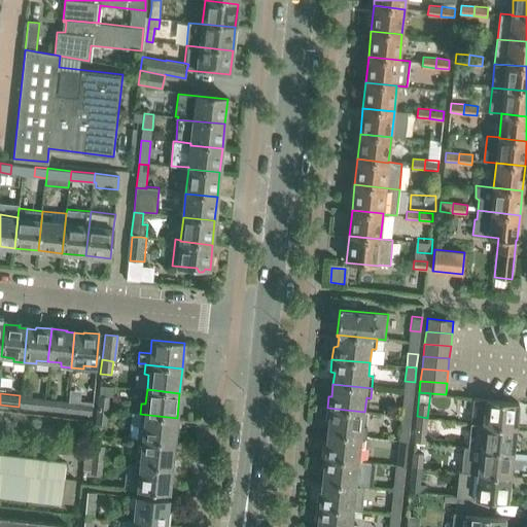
[(109,395),(99,394),(97,410),(108,411),(109,395)]
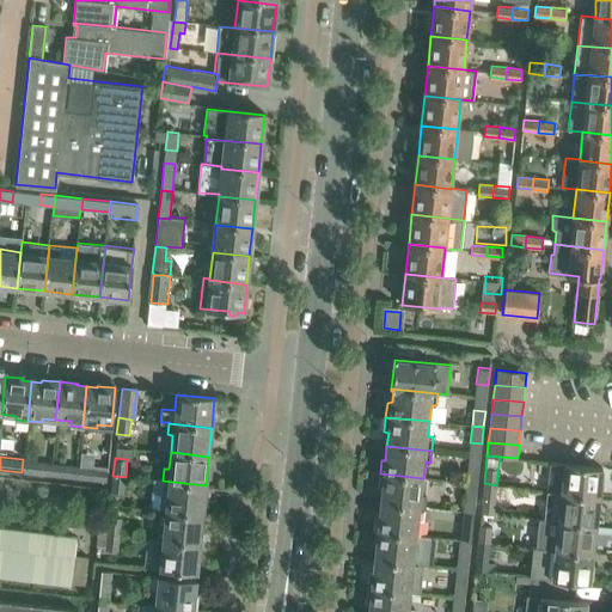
[(49,476),(50,463),(23,459),(22,472),(49,476)]
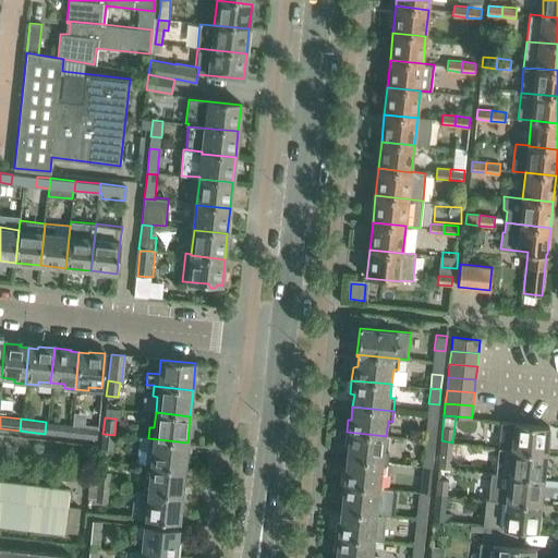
[(545,452),(548,425),(500,421),(498,447),(545,452)]
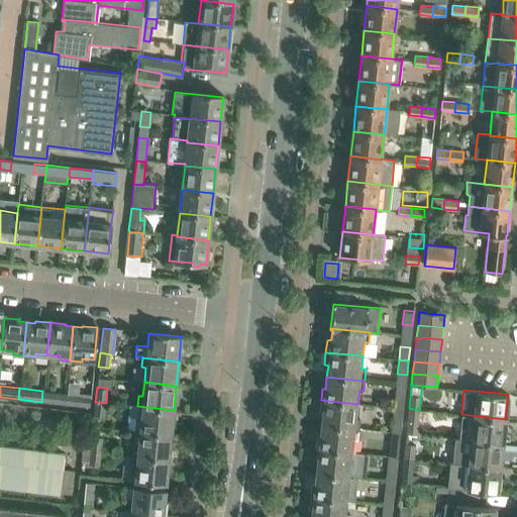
[(65,404),(66,393),(42,391),(41,402),(65,404)]
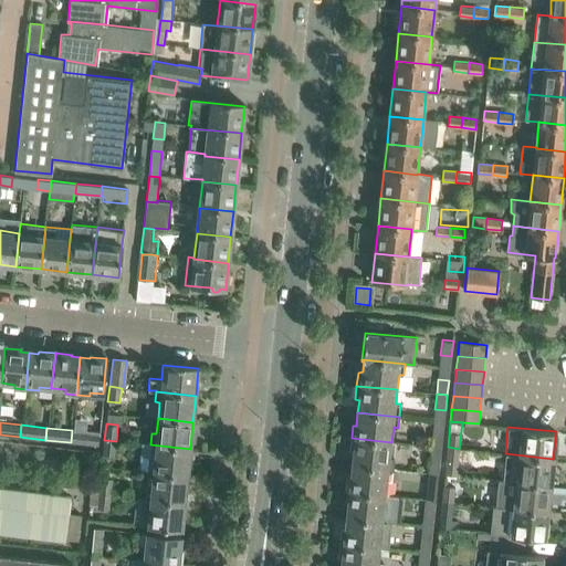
[(98,446),(100,433),(72,430),(71,442),(98,446)]
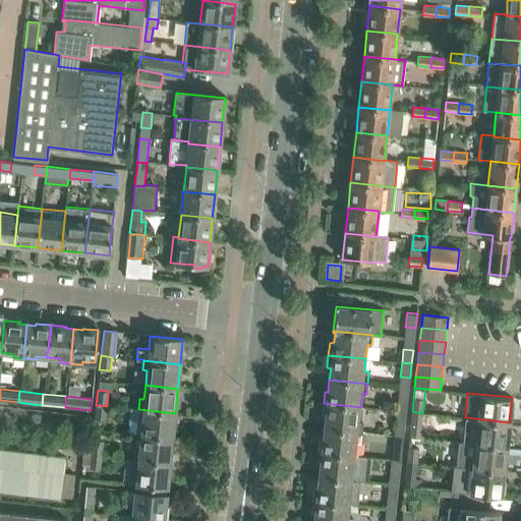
[(398,397),(397,411),(406,412),(408,398),(398,397)]
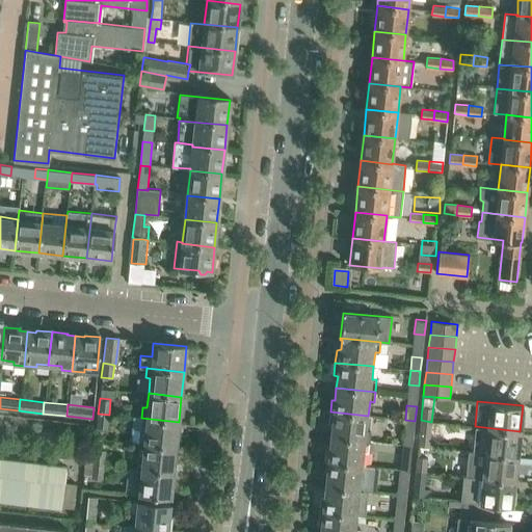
[(370,442),(371,429),(367,428),(368,416),(330,411),(329,424),(333,426),(331,437),(370,442)]
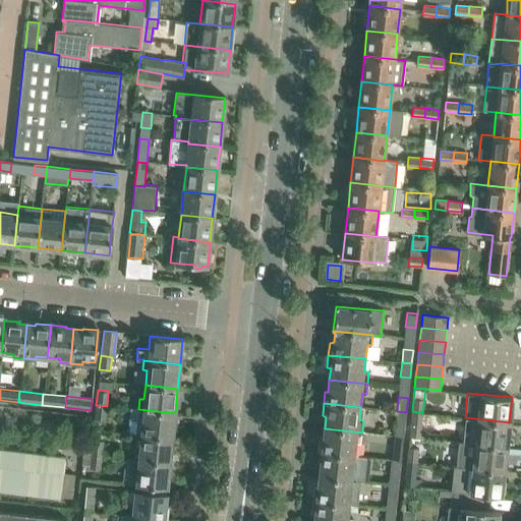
[(106,419),(107,406),(96,405),(95,418),(106,419)]
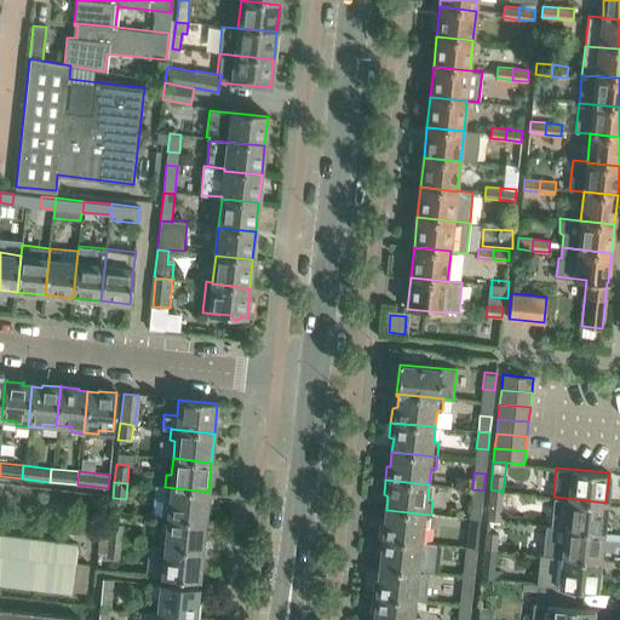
[(205,521),(208,492),(165,487),(164,499),(168,499),(167,516),(205,521)]
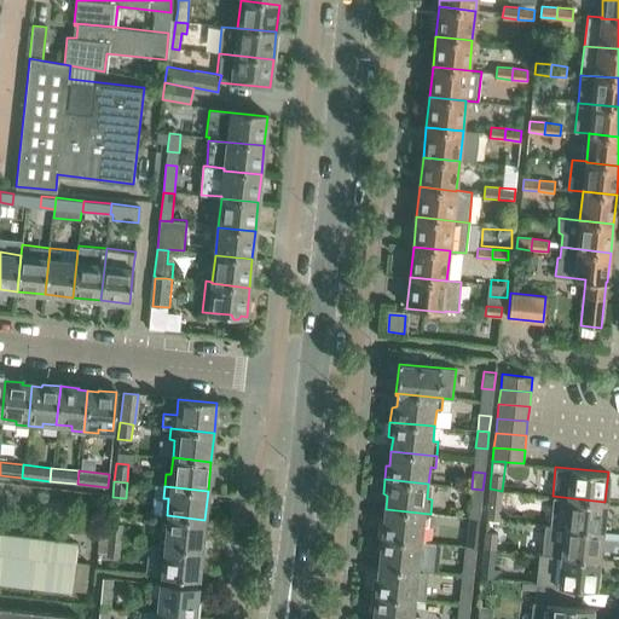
[(472,489),(469,504),(481,505),(482,490),(472,489)]
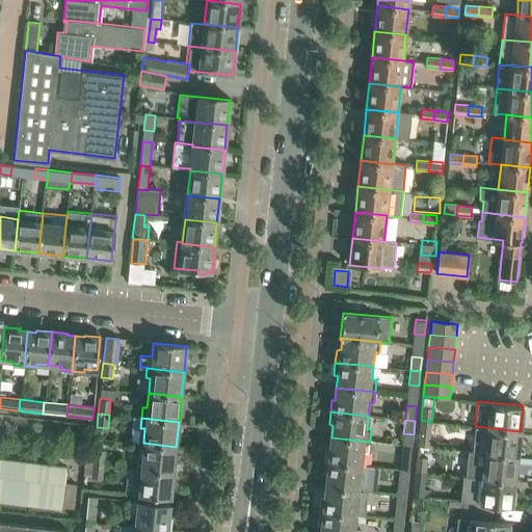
[(429,446),(431,422),(421,420),(418,445),(429,446)]
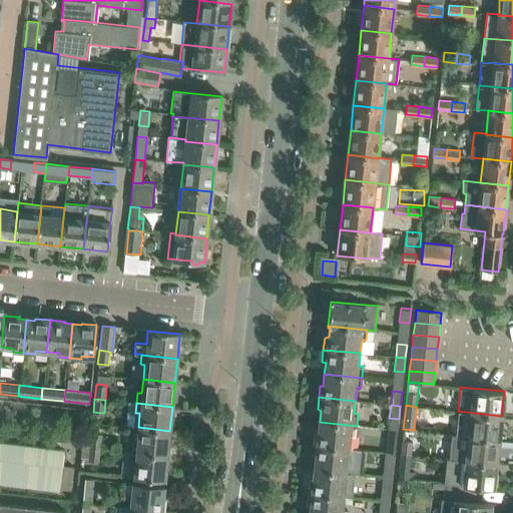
[(499,440),(501,416),(458,411),(456,435),(499,440)]
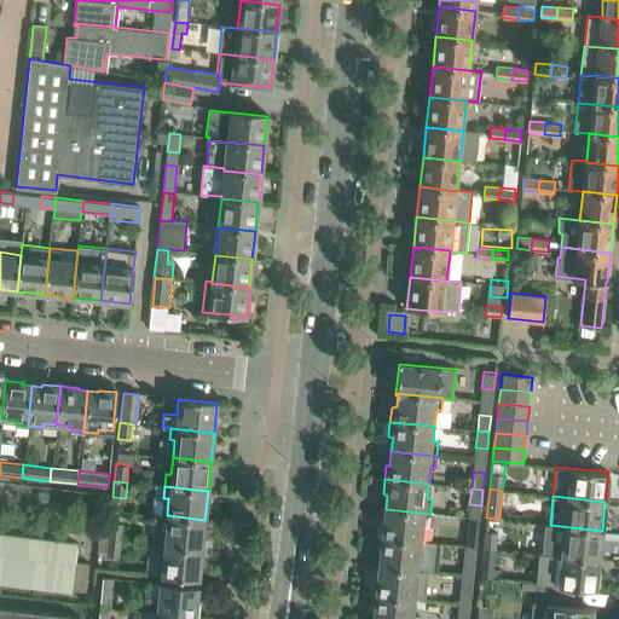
[(422,541),(424,525),(429,525),(431,514),(386,509),(385,522),(380,524),(379,537),(422,542),(422,541)]
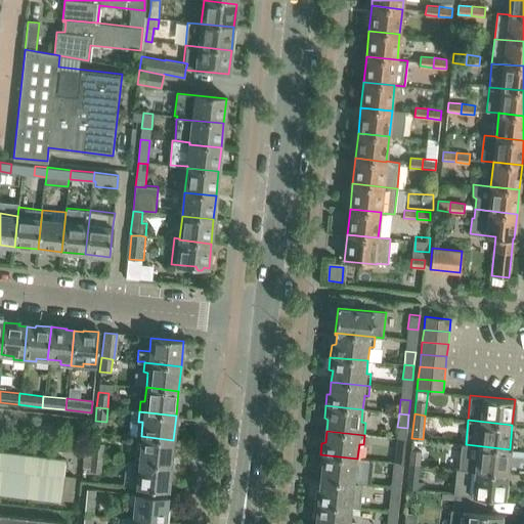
[(171,465),(173,440),(141,436),(139,450),(135,450),(134,461),(171,465)]
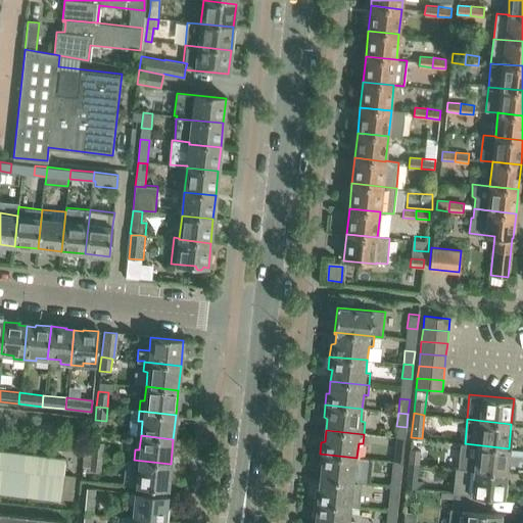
[(103,442),(93,441),(92,441),(91,456),(102,457),(103,442)]
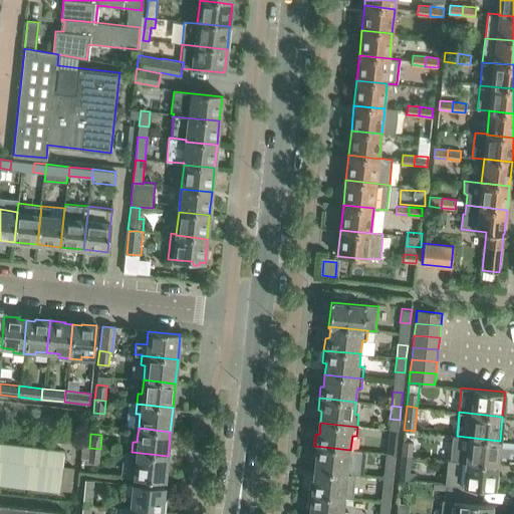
[(453,436),(451,459),(466,461),(497,465),(500,441),(457,436),(453,436)]
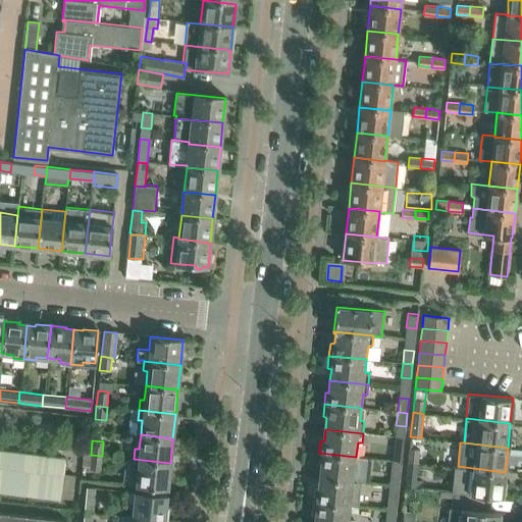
[(394,447),(393,461),(402,462),(404,448),(394,447)]
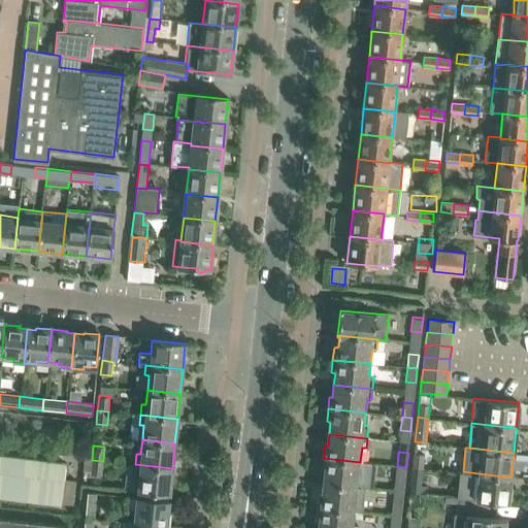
[(0,495),(61,503),(61,502),(73,504),(76,480),(64,477),(66,462),(0,454),(0,495)]
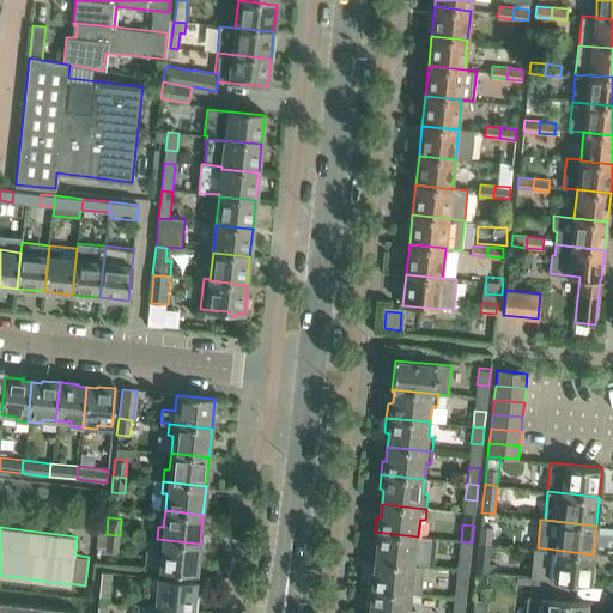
[(480,527),(479,541),(491,542),(492,528),(480,527)]
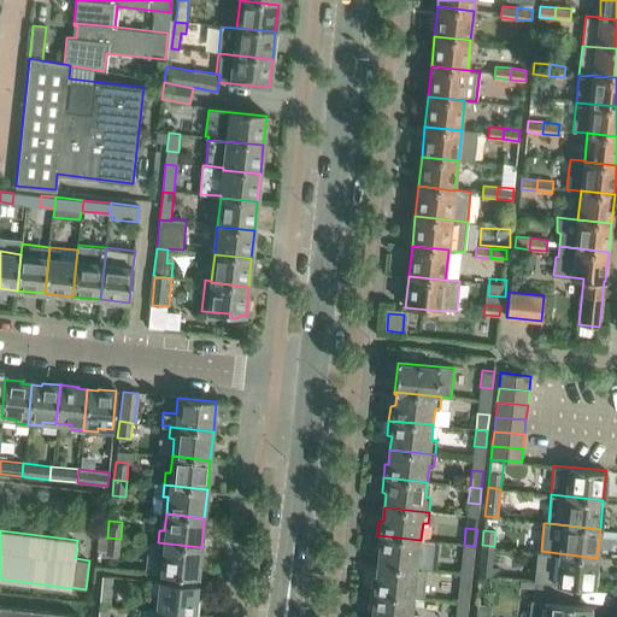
[(432,570),(434,541),(434,540),(421,539),(421,540),(377,535),(375,550),(380,552),(378,564),(427,570),(427,569),(432,570)]
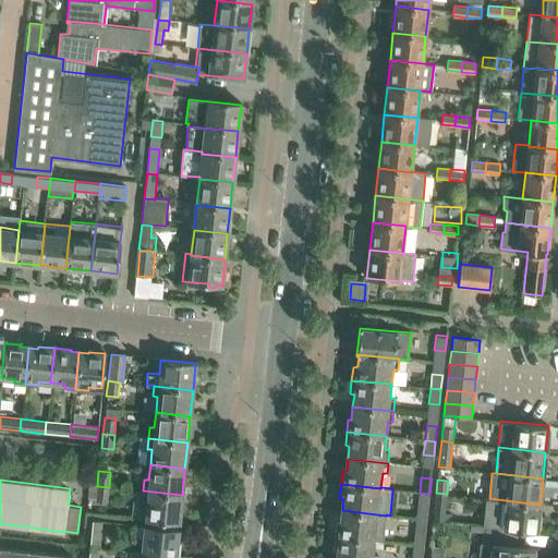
[(108,501),(109,487),(97,486),(96,501),(108,501)]
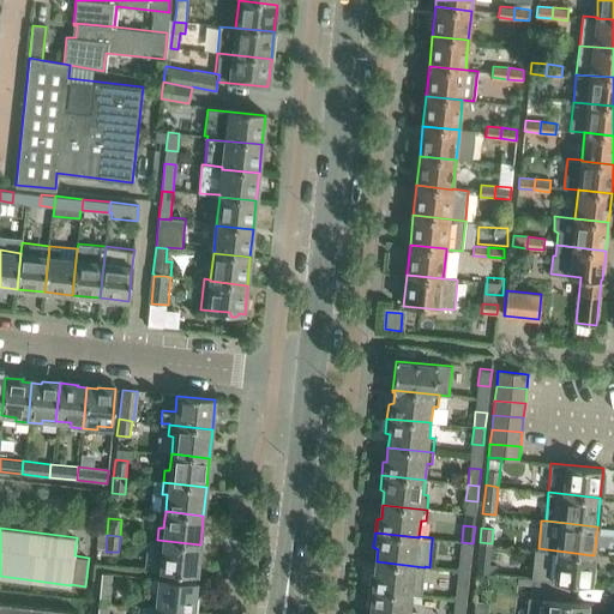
[(157,540),(156,552),(161,552),(160,570),(197,573),(200,545),(157,540)]
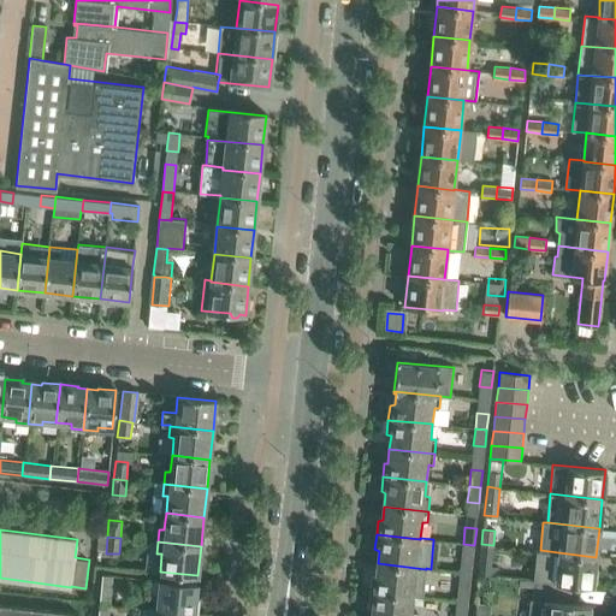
[(463,544),(461,560),(473,561),(474,545),(463,544)]
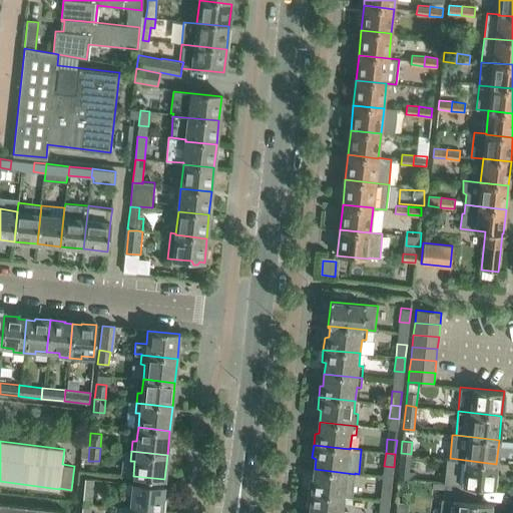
[(410,468),(411,454),(401,453),(399,467),(410,468)]
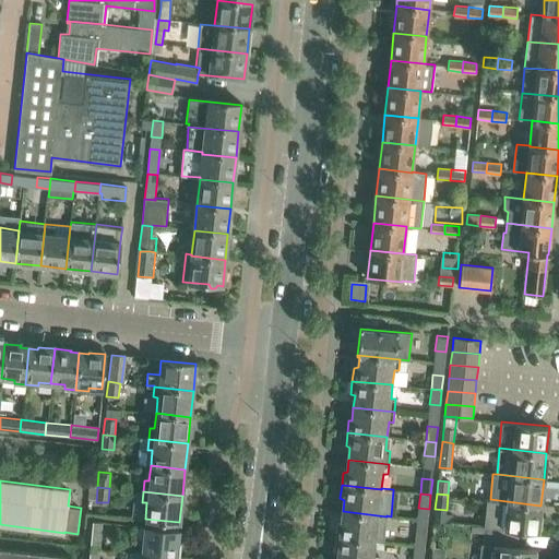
[(538,532),(540,506),(507,501),(490,499),(487,499),(484,526),(488,526),(519,530),(538,532)]
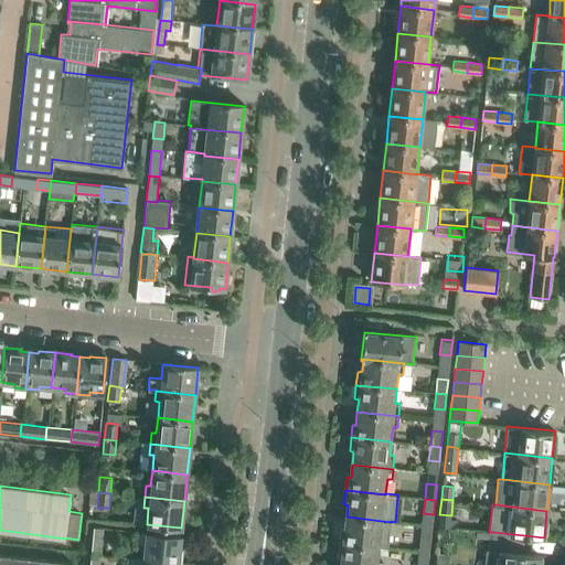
[(388,547),(391,522),(347,516),(344,530),(341,531),(340,543),(380,547),(380,546),(388,547)]
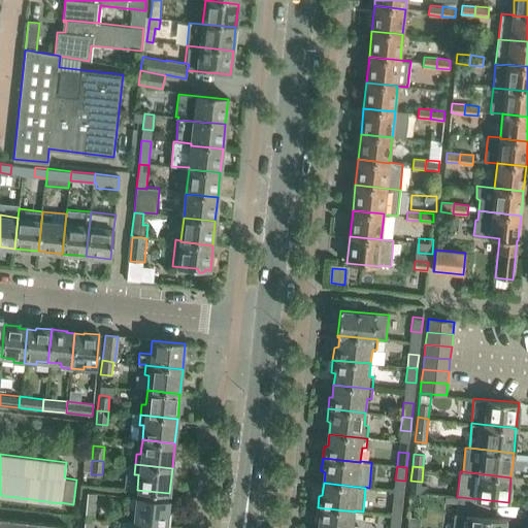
[(88,492),(86,506),(96,507),(97,493),(88,492)]
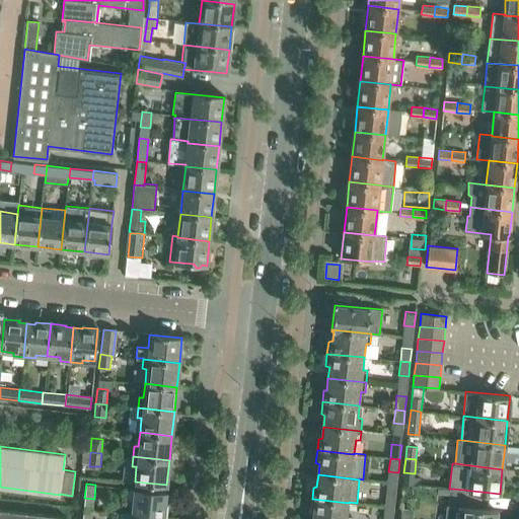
[(165,502),(166,491),(134,488),(133,489),(125,488),(124,500),(132,500),(131,512),(167,515),(168,502),(165,502)]
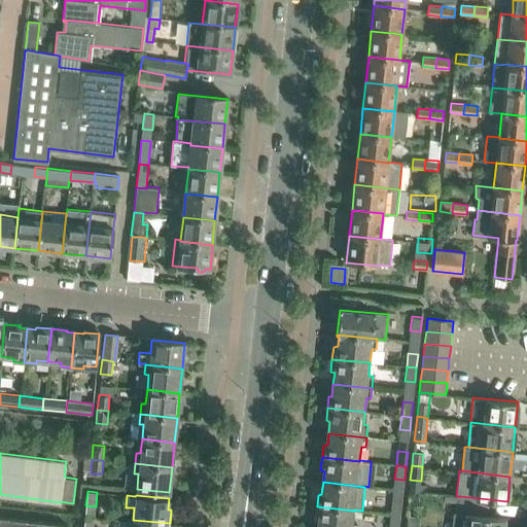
[(453,513),(452,526),(503,526),(505,517),(487,516),(489,499),(460,496),(459,513),(453,513)]
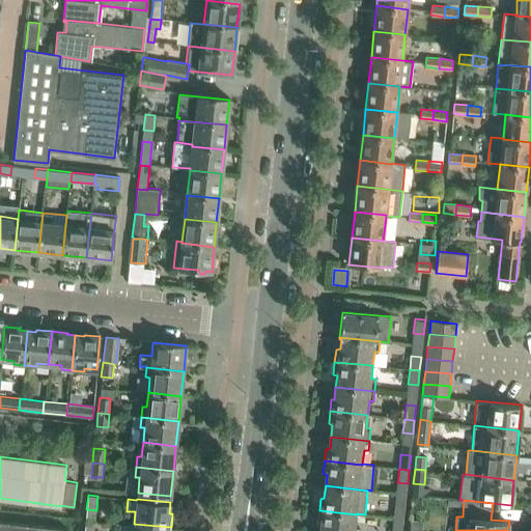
[(395,504),(393,518),(403,519),(404,505),(395,504)]
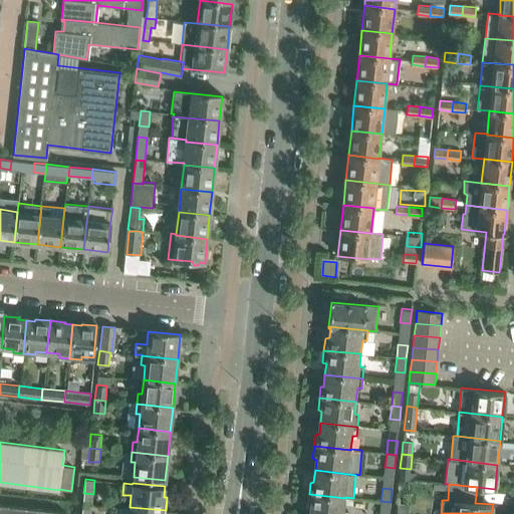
[(344,510),(345,498),(309,494),(307,506),(311,508),(310,513),(347,513),(347,510),(344,510)]
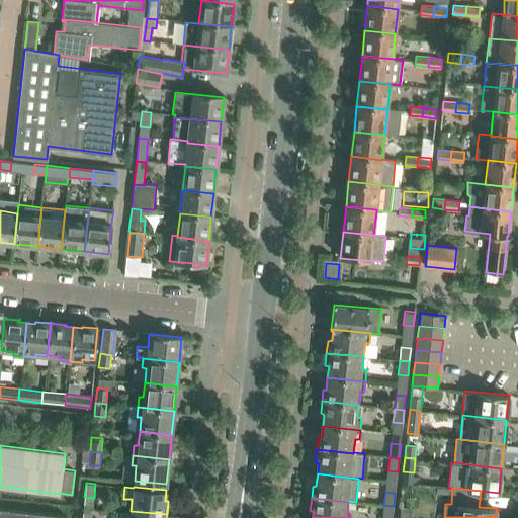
[(383,505),(381,517),(392,517),(394,506),(383,505)]
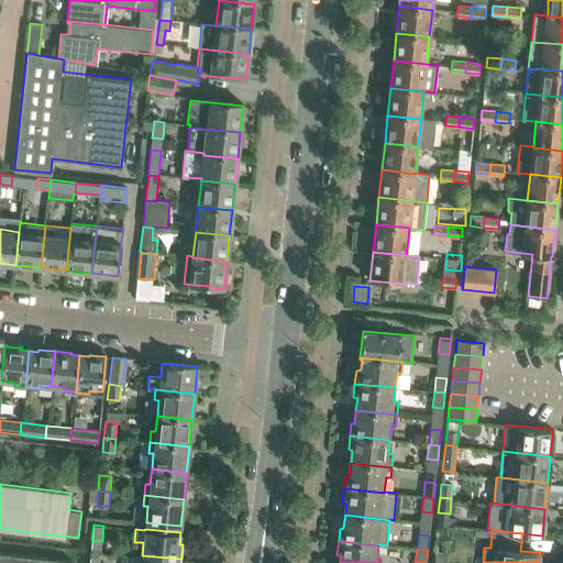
[(0,562),(70,562),(73,562),(73,561),(0,553),(0,562)]
